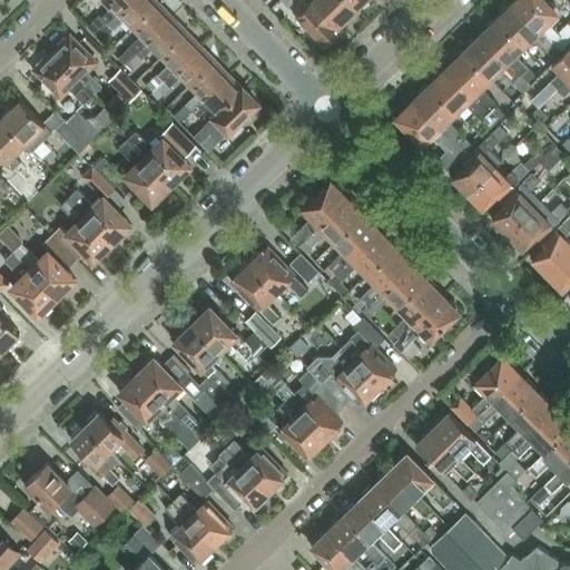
[(95,35),(96,35),(130,0),(105,0),(112,7),(101,17),(99,15),(87,27),(95,35)]
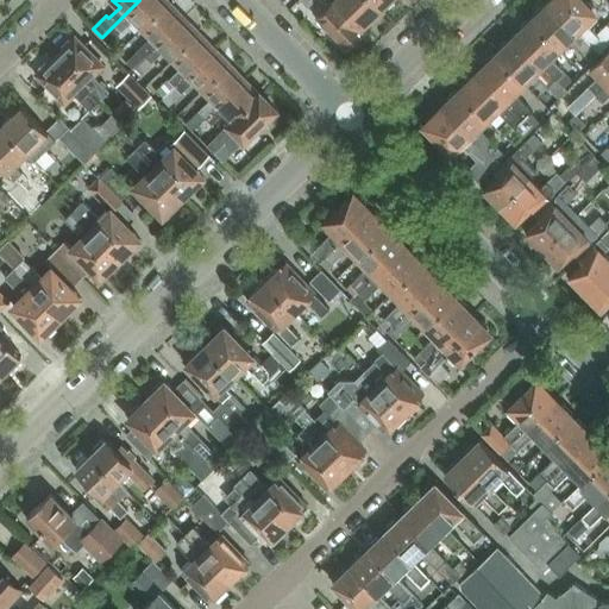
[(139,0),(102,37),(110,44),(132,22),(140,31),(170,1),(168,0),(139,0)]
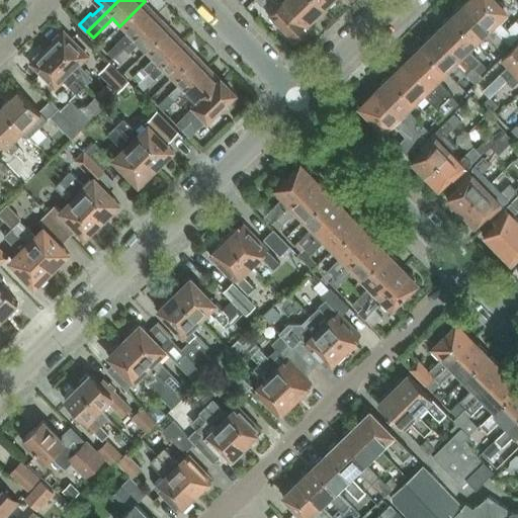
[(255,0),(261,5),(266,0),(269,0),(276,6),(269,13),(268,15),(276,23),(277,22),(285,29),(283,30),(292,39),(303,29),(301,28),(309,21),(287,0),(255,0)]
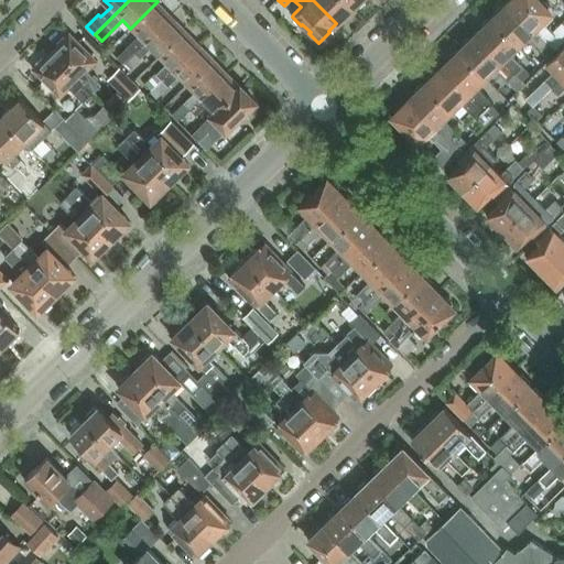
[(313,0),(336,23),(339,19),(342,21),(355,8),(346,0),(313,0)]
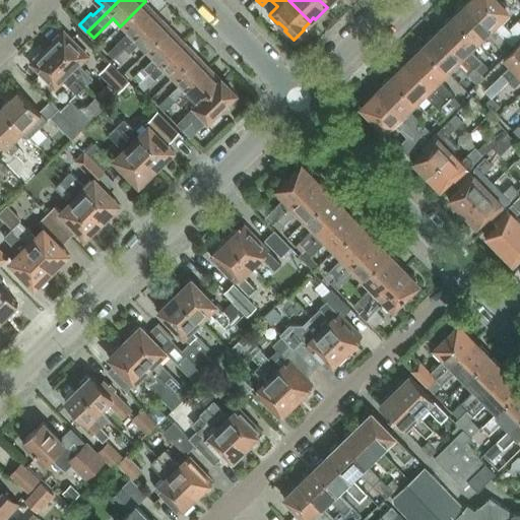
[(464,3),(453,14),(477,41),(486,31),(505,51),(511,45),(467,0),(467,1),(468,2),(466,5),(464,3)]
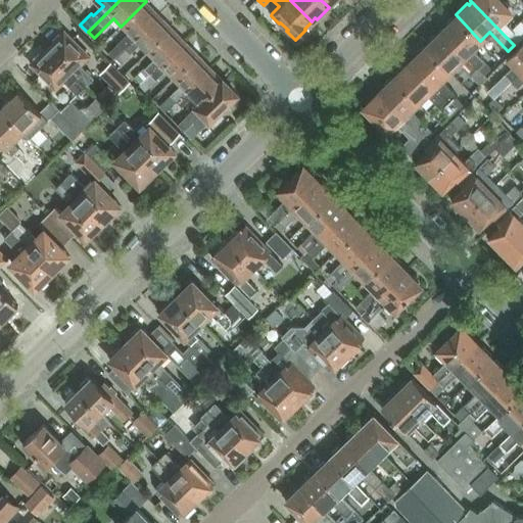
[(470,0),(514,45),(522,36),(522,22),(521,21),(513,30),(503,19),(512,11),(511,10),(511,8),(506,2),(504,3),(501,0),(473,0),(473,1),(471,0),(470,0)]
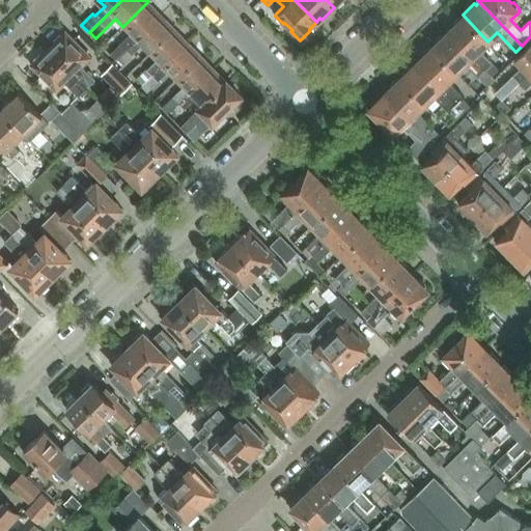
[(109,54),(115,60),(117,59),(128,49),(160,16),(156,12),(158,10),(148,1),(122,27),(130,35),(121,44),(120,43),(109,54)]
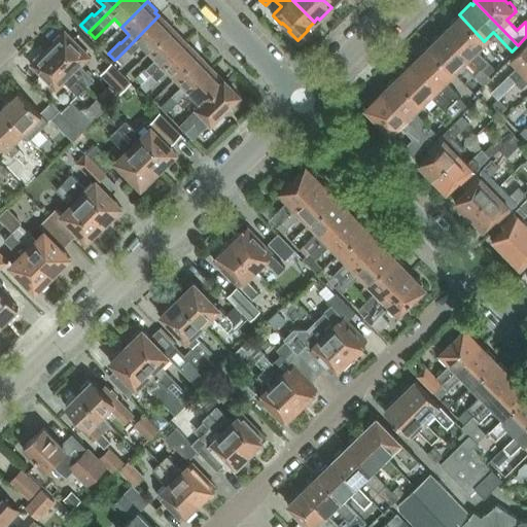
[(482,69),(482,70),(487,75),(488,75),(494,68),(477,49),(484,41),(459,14),(447,27),(449,28),(446,31),(445,29),(444,30),(482,69)]
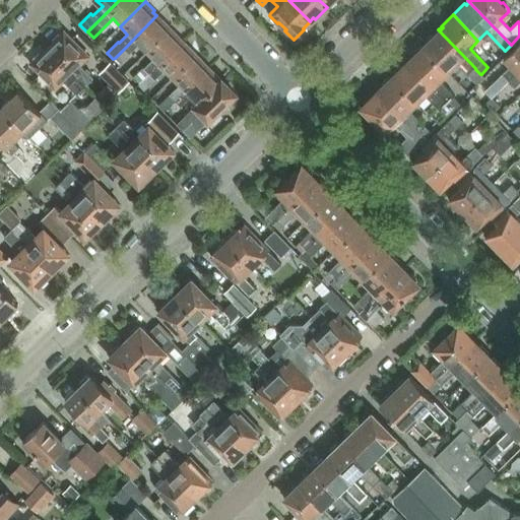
[(145,53),(171,27),(161,18),(159,19),(156,15),(125,48),(130,53),(138,46),(145,53)]
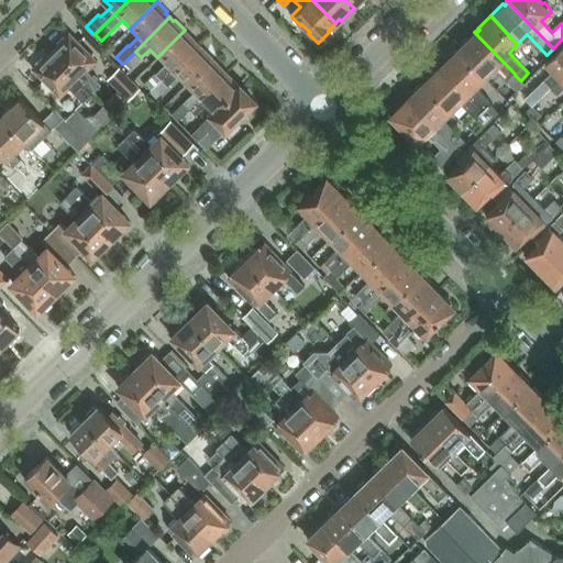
[(195,40),(185,30),(157,57),(165,65),(156,74),(163,80),(197,46),(194,42),(195,40)]
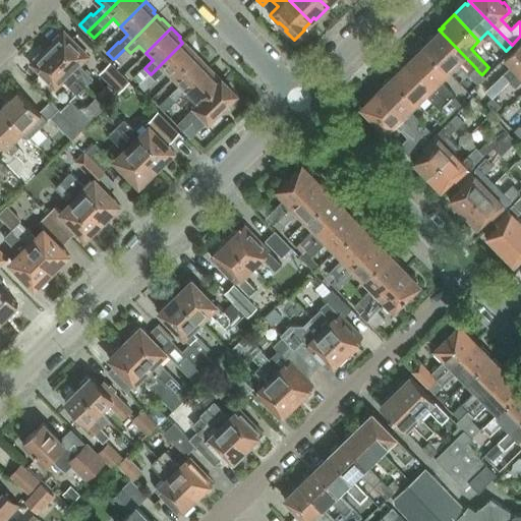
[(71,40),(69,38),(70,37),(64,30),(51,42),(52,44),(48,48),(87,88),(89,85),(99,97),(105,91),(81,66),(90,58),(83,52),(76,45),(71,40)]
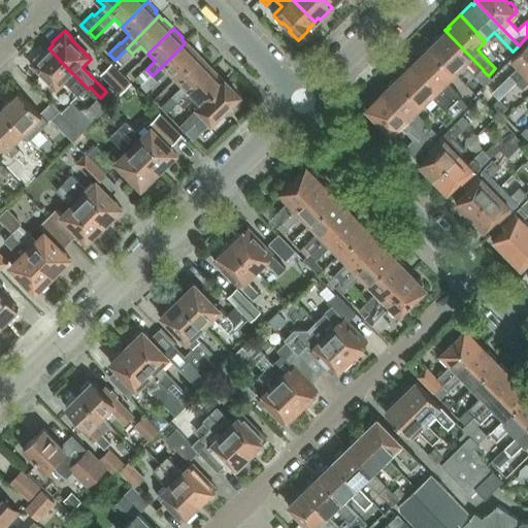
[(488,75),(483,70),(483,69),(444,30),(443,31),(446,32),(442,35),(440,33),(429,45),(455,71),(461,64),(463,63),(484,85),(491,77),(489,75),(488,75)]
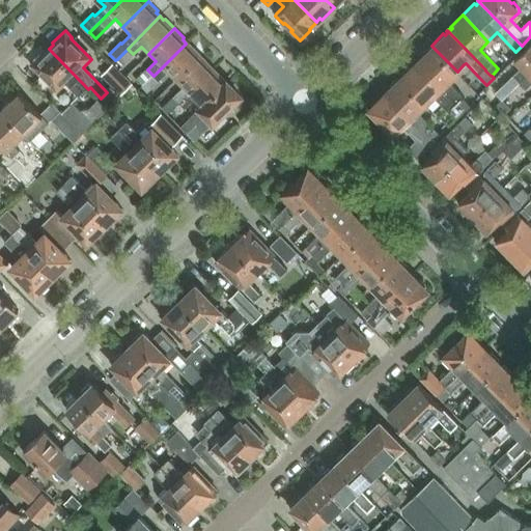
[(530,42),(513,59),(522,66),(512,76),(519,82),(530,70),(530,42)]
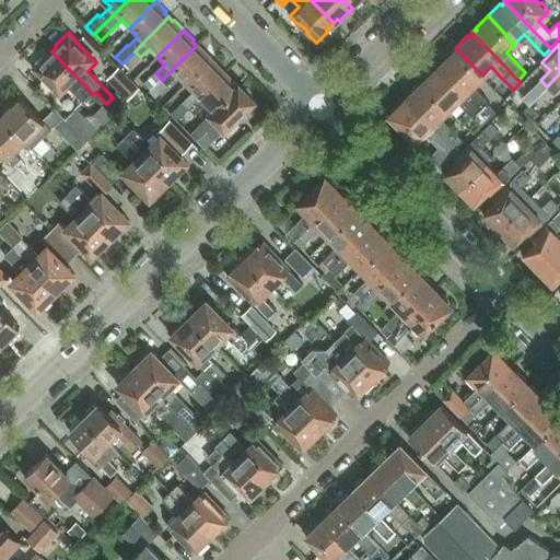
[(185,85),(212,58),(201,48),(200,49),(196,46),(162,80),(168,85),(177,77),(185,85)]
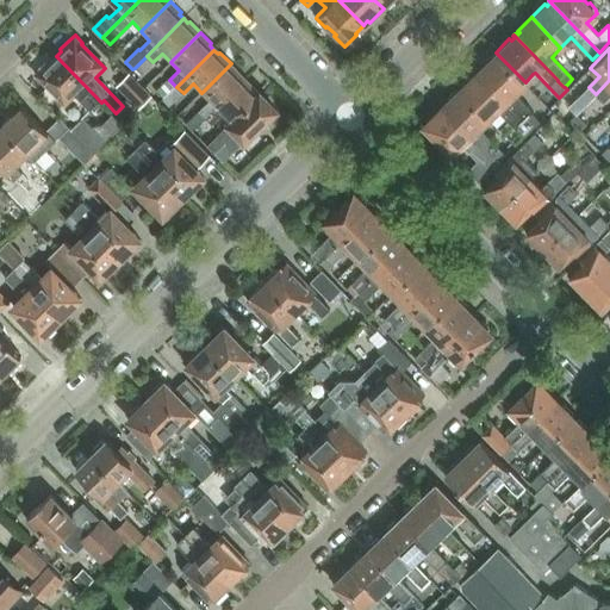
[(533,112),(516,93),(526,82),(496,53),(481,66),(484,67),(479,72),(533,129),(540,122),(531,113),(533,112)]
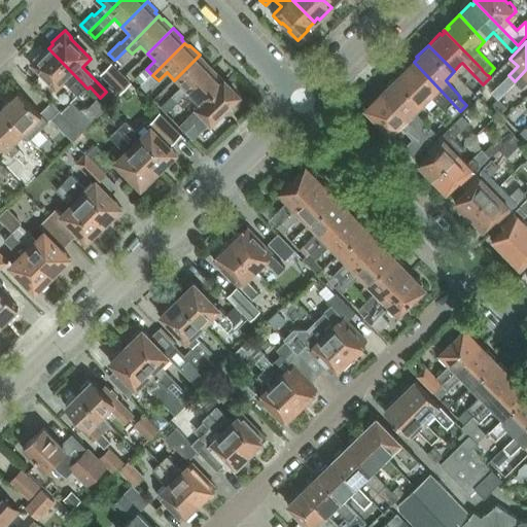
[(38,69),(45,77),(59,91),(66,83),(79,97),(88,89),(48,48),(44,53),(43,50),(30,64),(37,71),(38,69)]
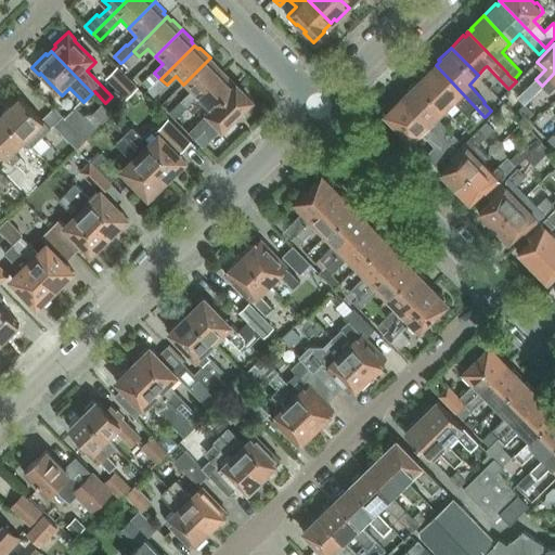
[(139,56),(133,51),(123,62),(128,67),(139,56)]
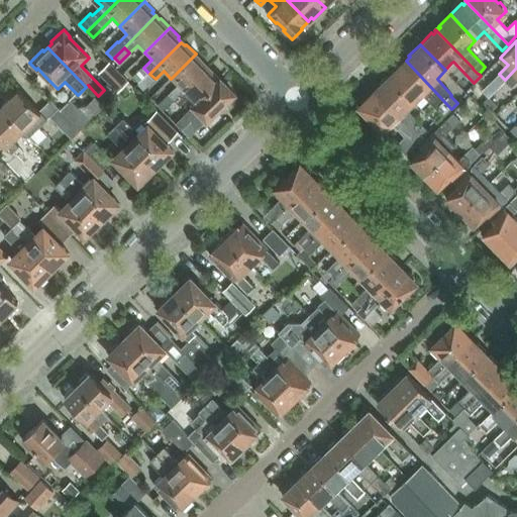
[(204,63),(196,54),(171,79),(178,86),(170,94),(176,99),(207,69),(203,65),(204,63)]
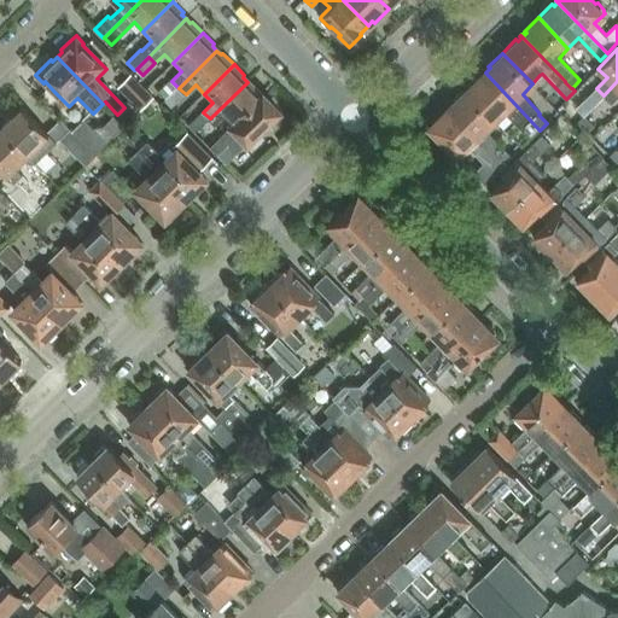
[(531,138),(540,130),(485,73),(481,77),(478,76),(465,89),(495,121),(505,111),(523,130),(524,129),(531,138)]
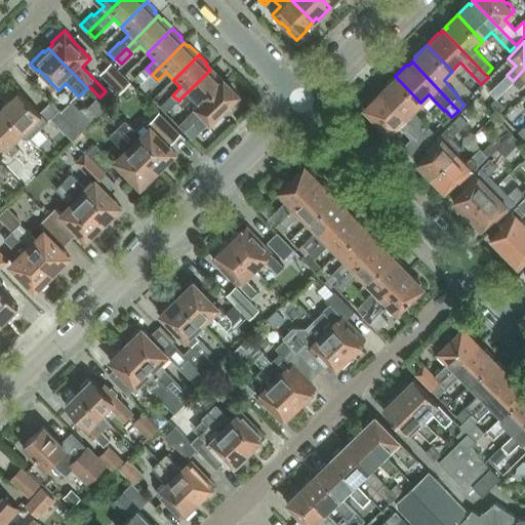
[(131,83),(124,76),(112,64),(101,75),(120,94),(131,83)]
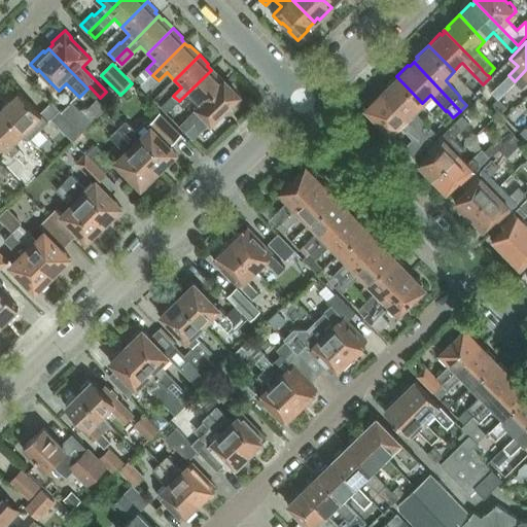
[(146,69),(135,80),(141,86),(152,75),(146,69)]
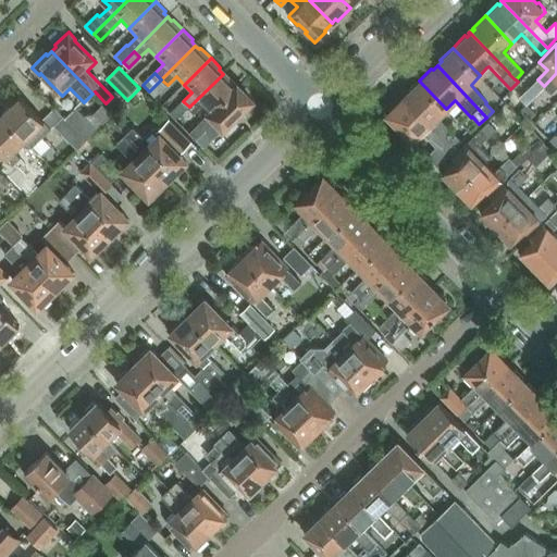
[(551,93),(556,86),(556,73),(544,86),(545,87),(551,93)]
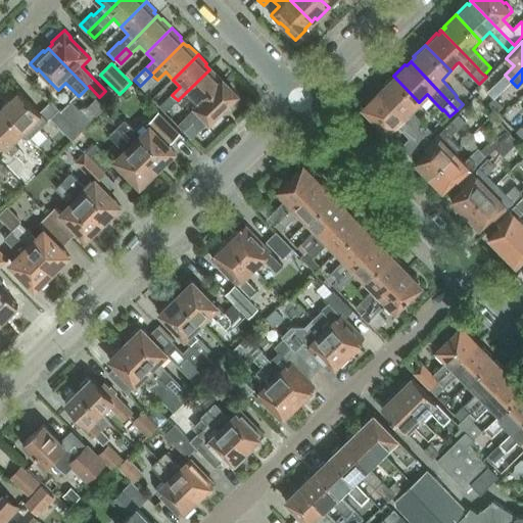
[(193,111),(224,81),(215,72),(212,73),(209,69),(178,100),(184,106),(192,98),(197,103),(193,107),(194,108),(192,110),(193,111)]
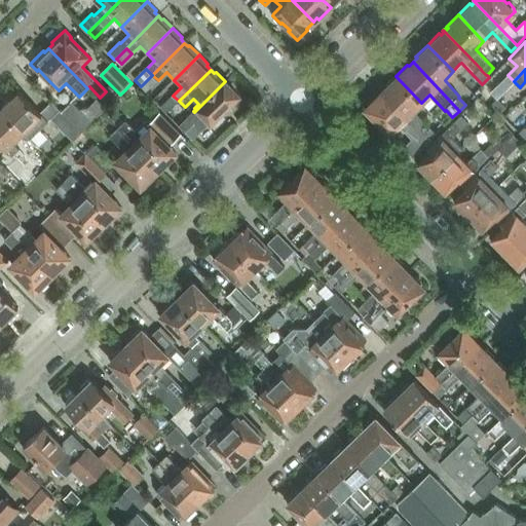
[(152,75),(141,86),(146,92),(158,80),(152,75)]
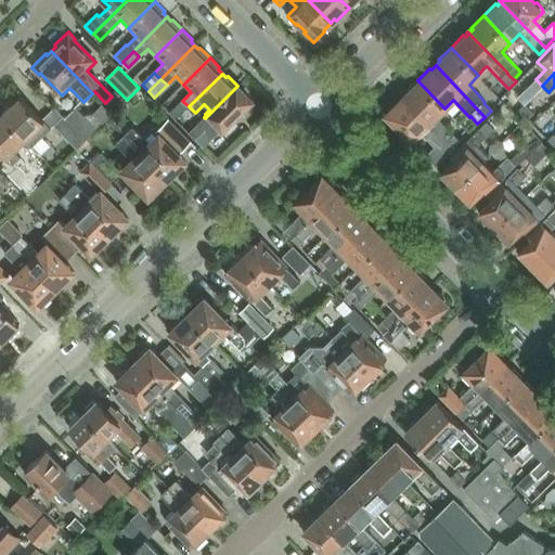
[(542,86),(536,79),(526,88),(533,97),(543,87),(542,86)]
